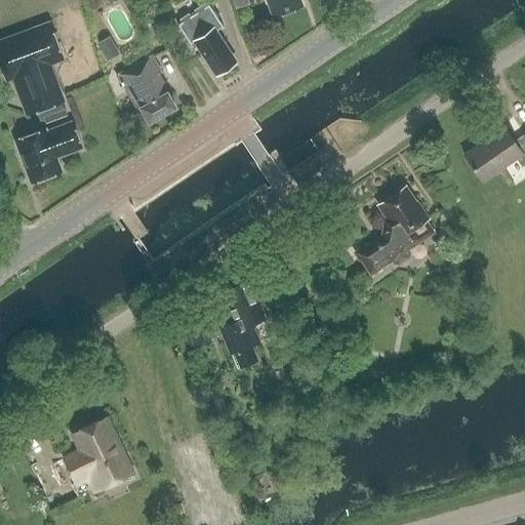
[(267,0),(274,16),(301,5),(299,0),(267,0)]
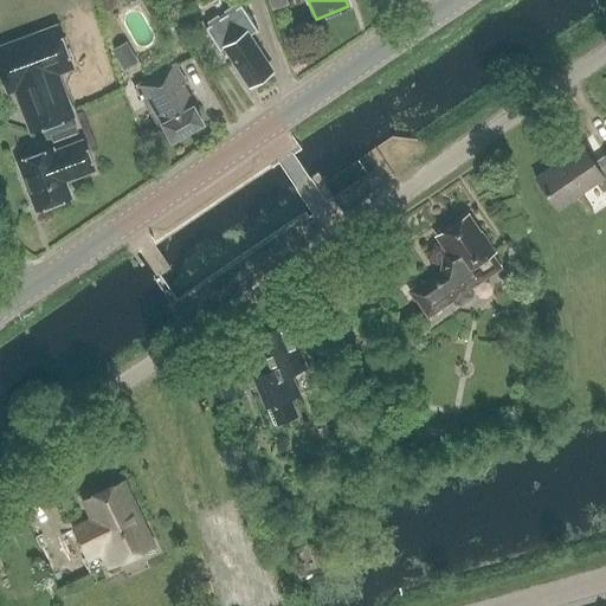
[(250,85),(256,82),(258,82),(265,77),(265,75),(271,71),(262,57),(264,56),(250,34),(256,31),(240,5),(236,8),(233,5),(207,21),(210,25),(205,27),(219,50),(223,47),(232,63),(234,62),(250,85)]
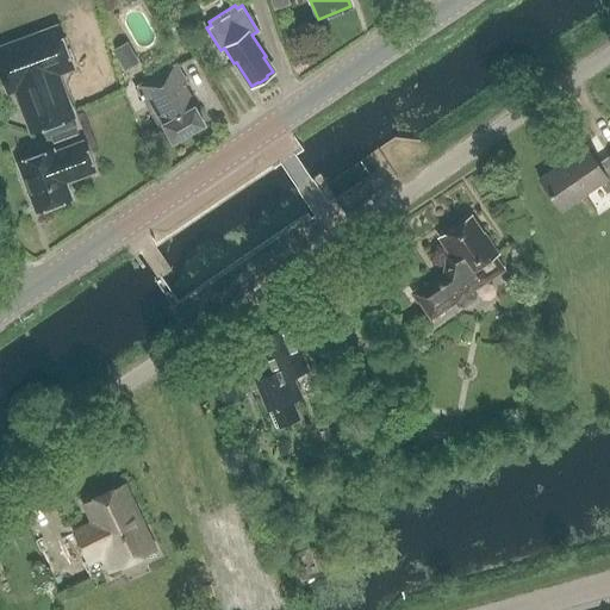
[(75,69),(58,24),(0,45),(0,63),(11,93),(17,91),(32,132),(75,117),(60,75),(75,69)]
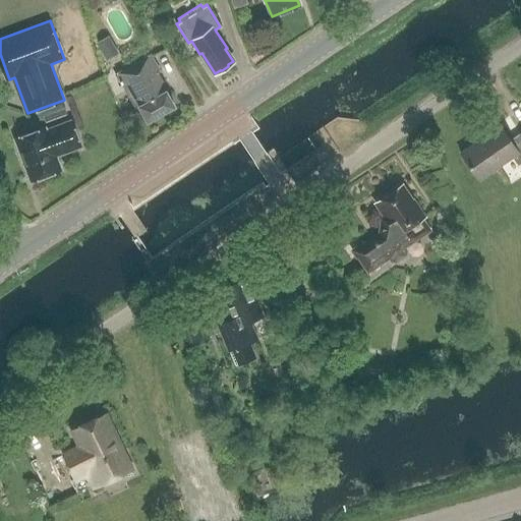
[(147,122),(174,107),(166,92),(168,91),(164,82),(166,81),(151,55),(117,74),(135,109),(138,107),(147,122)]
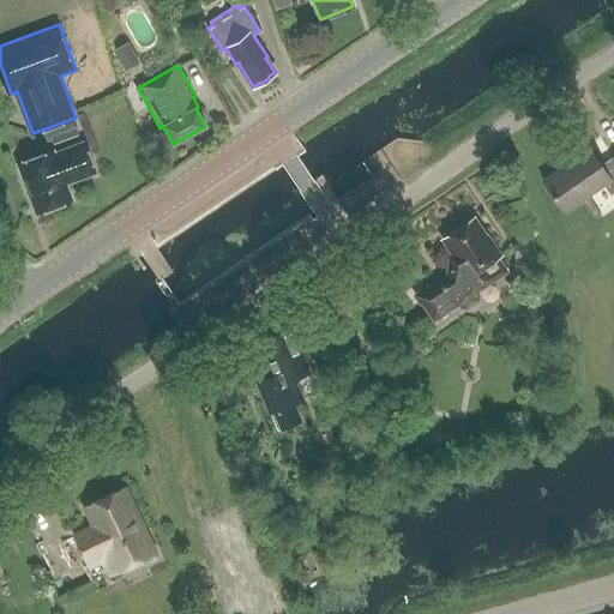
[(35,215),(71,200),(65,185),(95,174),(83,143),(54,155),(53,151),(17,164),(35,215)]
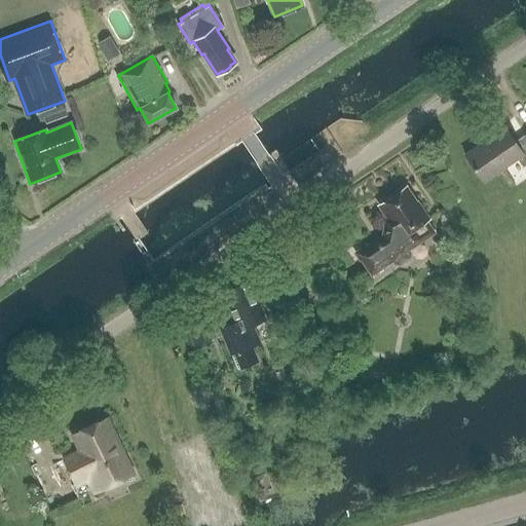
[(464,155),(483,182),(517,158),(522,167),(525,163),(525,134),(524,136),(525,136),(515,143),(502,125),(485,138),(486,141),(464,155)]
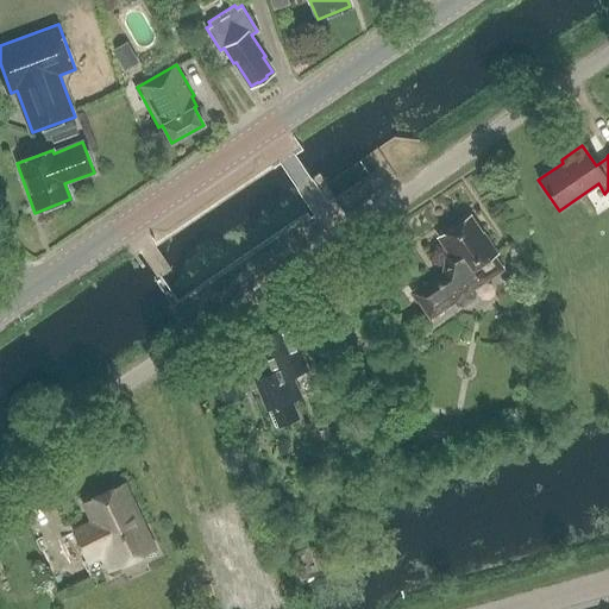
[(334,199),(344,213),(368,198),(360,187),(358,182),(353,186),(355,186),(334,199)]
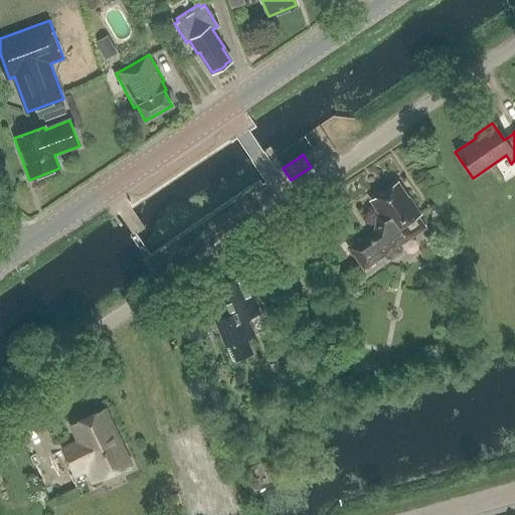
[(401,247),(400,245),(423,229),(415,217),(419,214),(408,199),(407,200),(396,184),(371,201),(381,216),(378,217),(375,231),(350,248),(363,268),(383,254),(385,259),(390,260),(400,252),(401,247)]
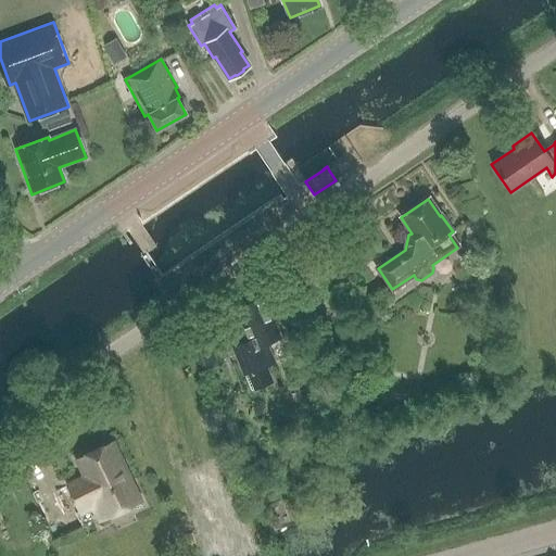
[(244,375),(251,391),(273,382),(264,361),(272,357),(266,343),(280,338),(264,299),(232,312),(244,341),(230,348),(242,376),(244,375)]
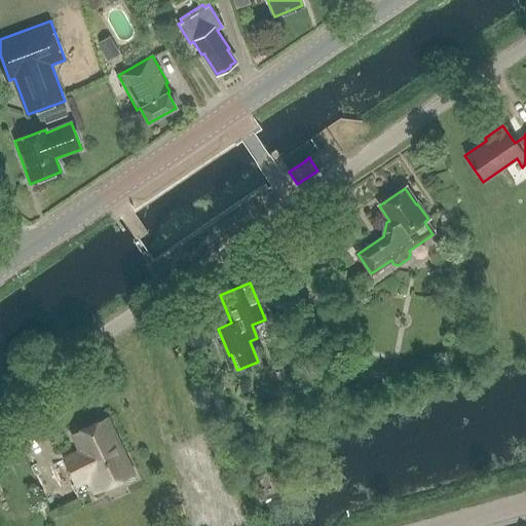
[(133,475),(121,451),(106,419),(72,435),(80,452),(79,455),(75,454),(63,459),(75,485),(76,484),(75,481),(87,476),(95,492),(133,475)]
